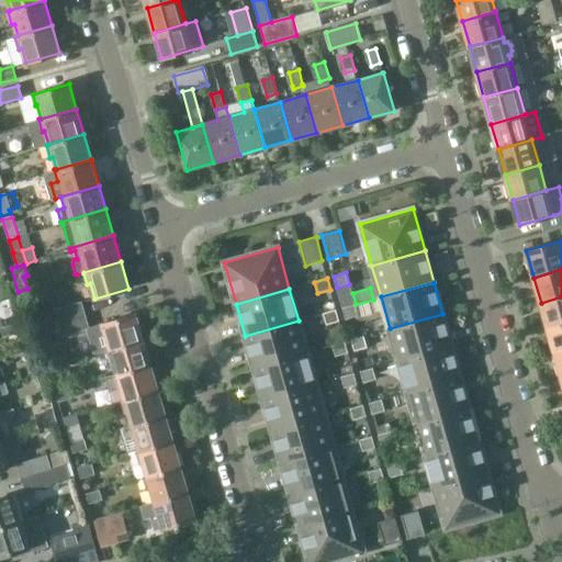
[(561,296),(541,303),(548,328),(561,324),(561,296)]
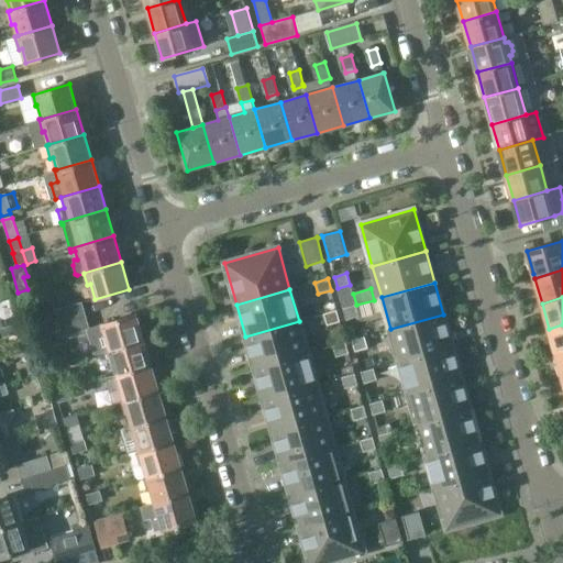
[(86,316),(81,301),(56,309),(57,313),(46,317),(48,327),(86,316)]
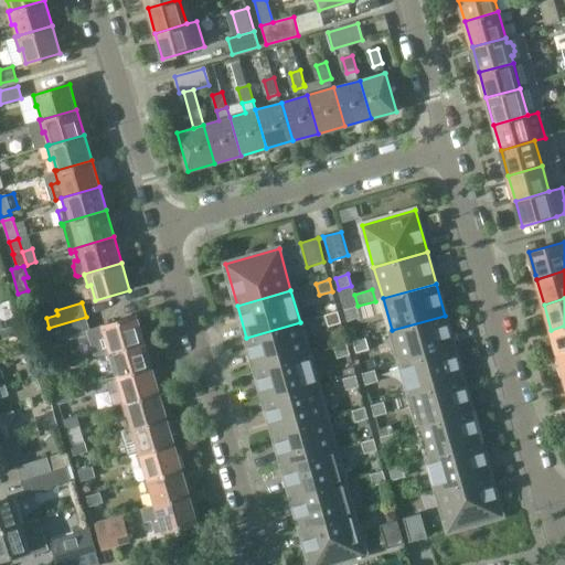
[(358,306),(344,309),(348,321),(360,318),(358,306)]
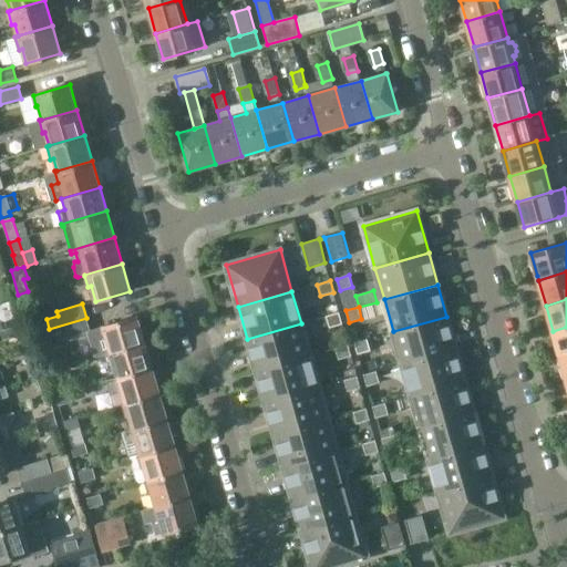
[(330,328),(342,325),(339,312),(327,316),(330,328)]
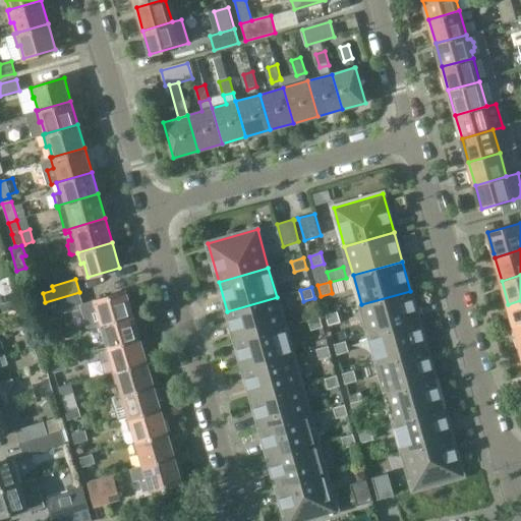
[(101,322),(132,312),(126,291),(93,301),(96,311),(97,311),(101,322)]
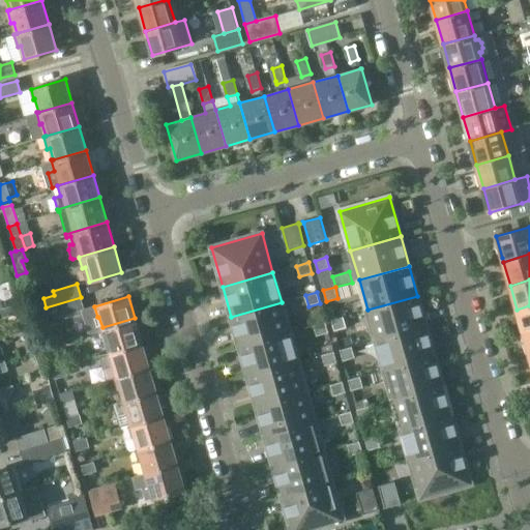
[(367,310),(376,340),(425,325),(417,296),(367,310)]
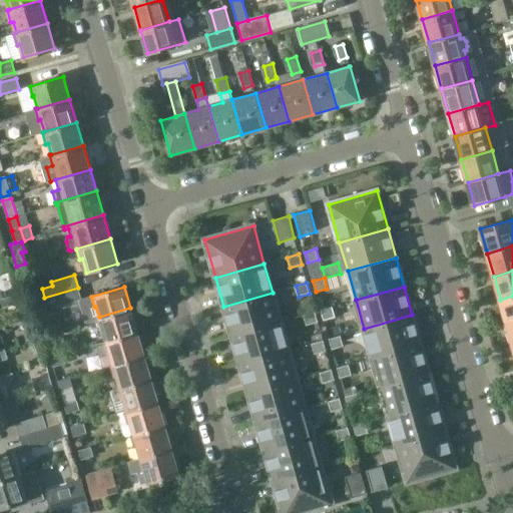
[(46,307),(57,304),(58,306),(81,299),(78,288),(44,298),(46,307)]
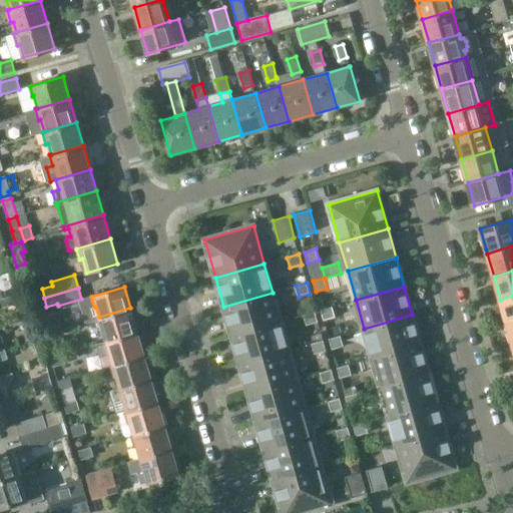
[(281,322),(273,293),(223,307),(231,336),(281,322)]
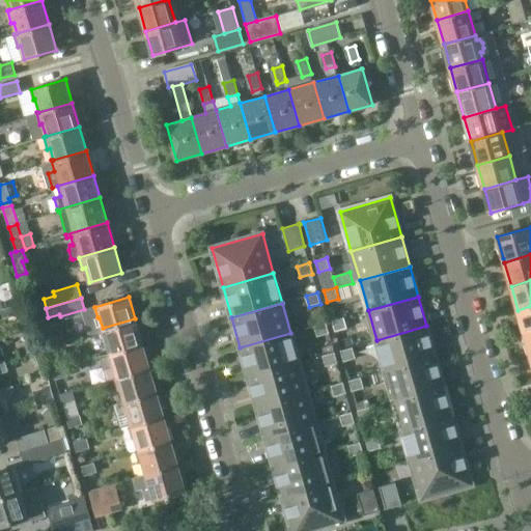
[(0,320),(23,313),(20,304),(0,309),(0,320)]
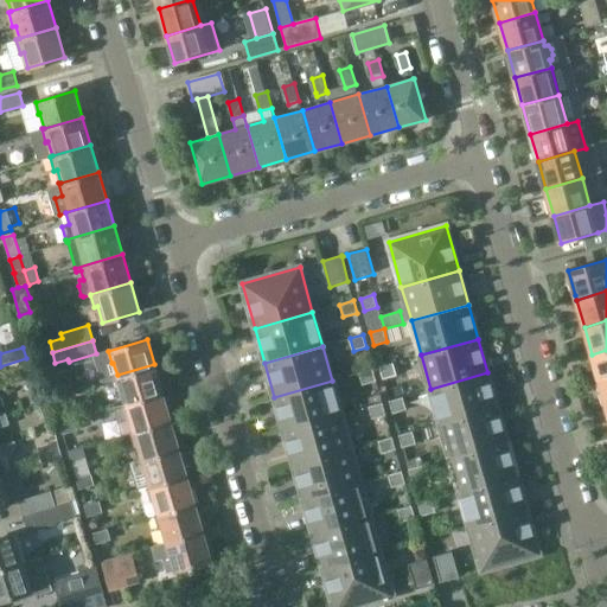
[(606,350),(592,355),(599,381),(606,378),(606,350)]
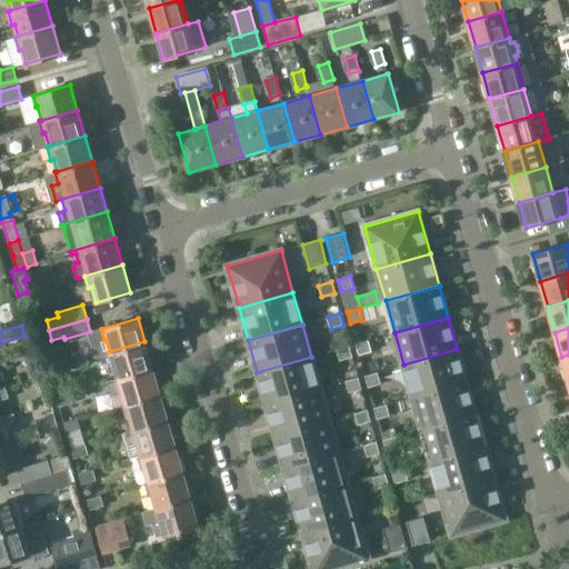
[(369,340),(356,343),(359,356),(372,351),(369,340)]
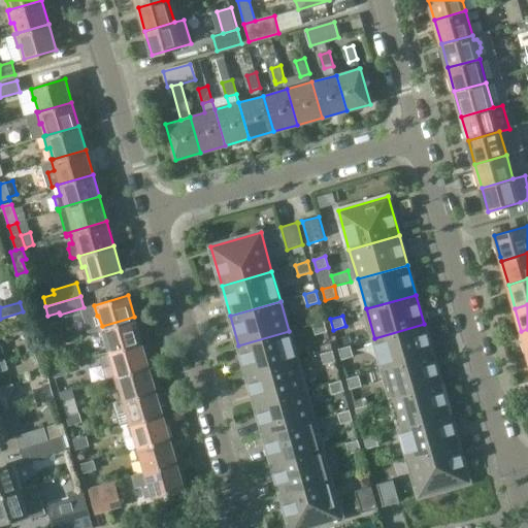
[(134,317),(102,326),(99,327),(103,339),(105,339),(109,351),(141,341),(134,317)]
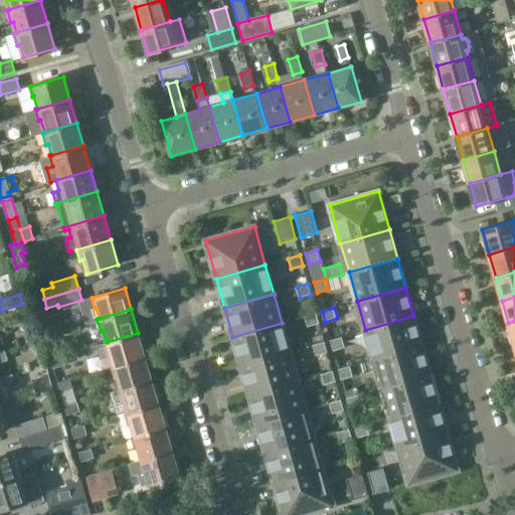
[(308,327),(319,323),(316,313),(305,316),(308,327)]
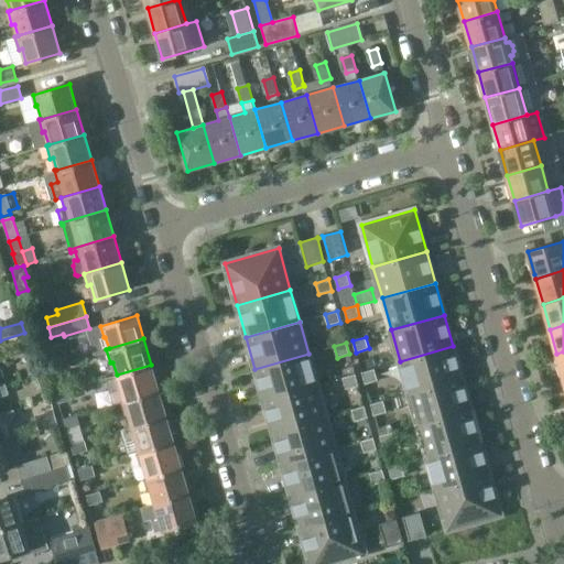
[(453,346),(400,361),(409,393),(463,378),(453,346)]
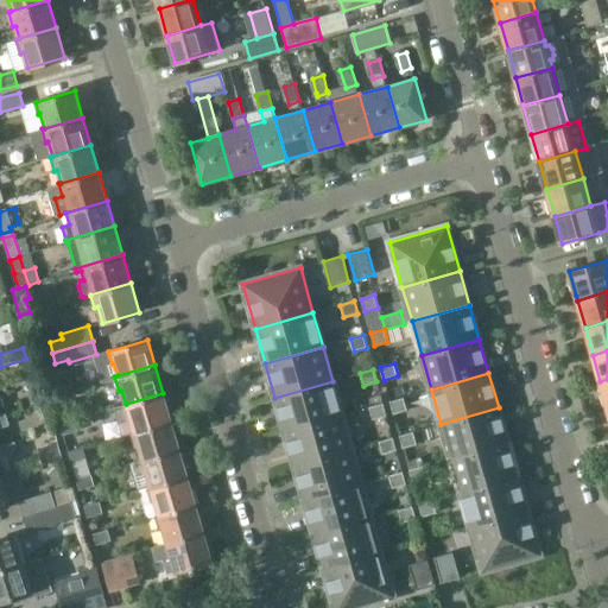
[(274,398),(285,431),(342,416),(333,381),(274,398)]
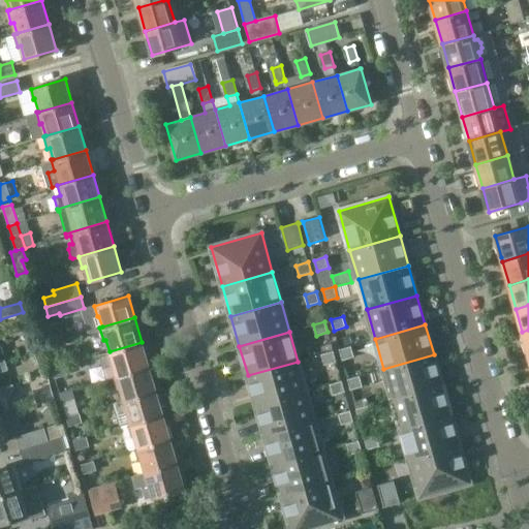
[(114,377),(149,366),(142,342),(110,351),(99,354),(106,379),(114,377)]
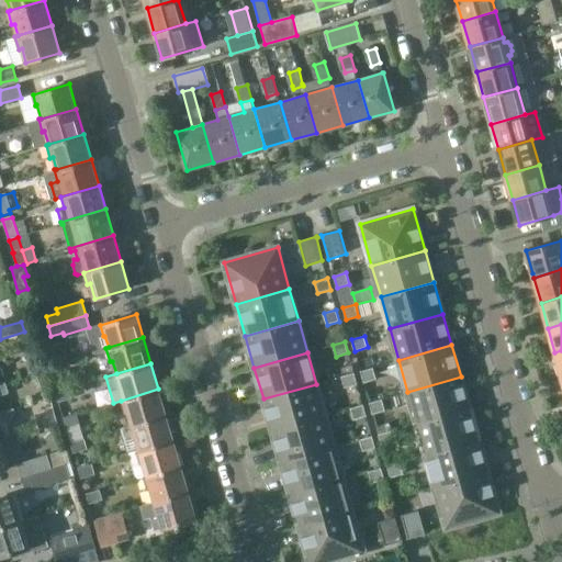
[(373,368),(360,371),(363,383),(377,379),(373,368)]
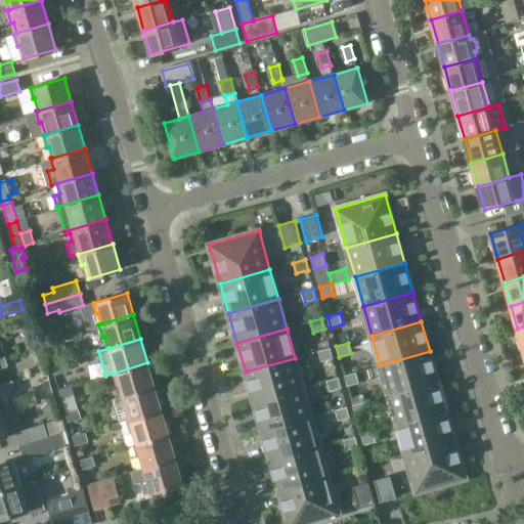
[(321,362),(334,358),(331,348),(318,351),(321,362)]
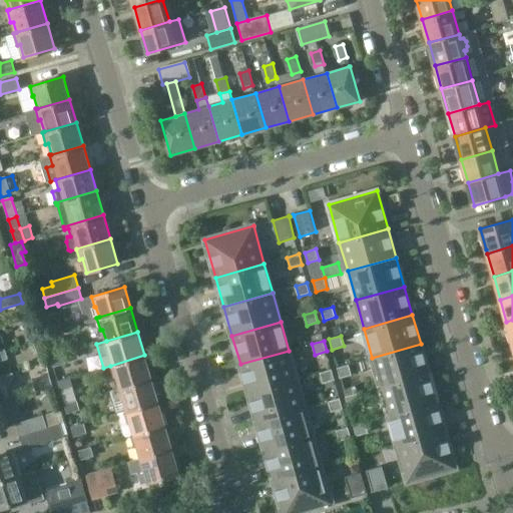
[(372,358),(380,387),(429,373),(421,344),(372,358)]
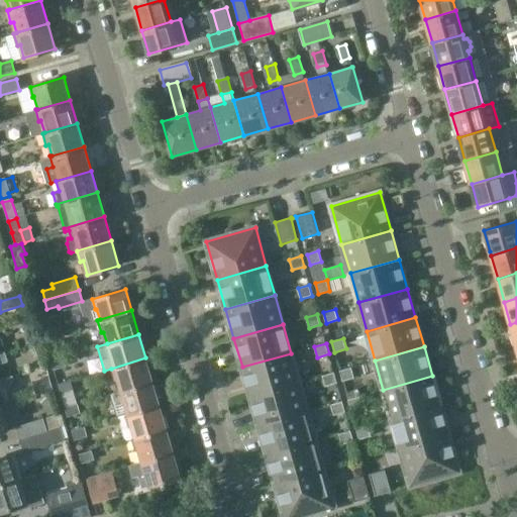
[(299,382),(291,353),(242,367),(243,373),(250,396),(299,382)]
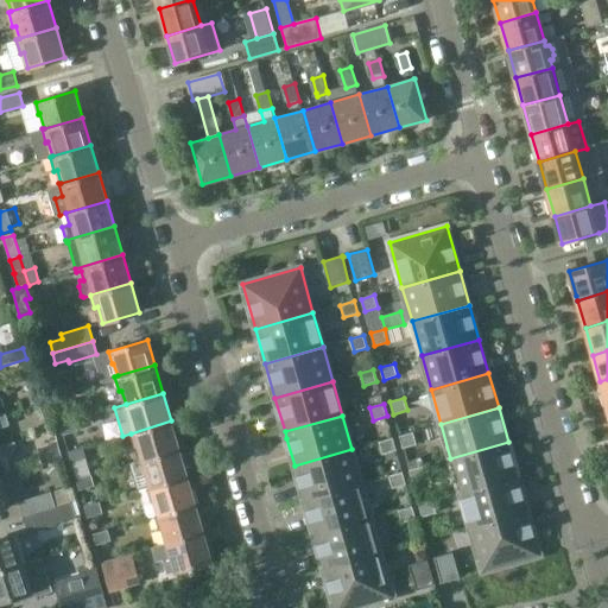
[(59,425),(63,437),(77,432),(74,420),(59,425)]
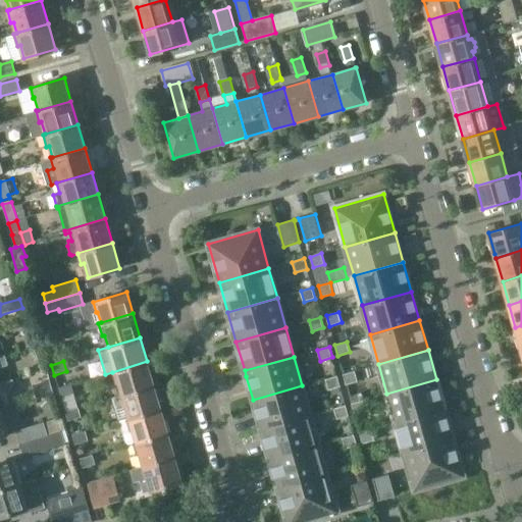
[(147,361),(112,372),(115,383),(118,382),(121,394),(154,384),(147,361)]
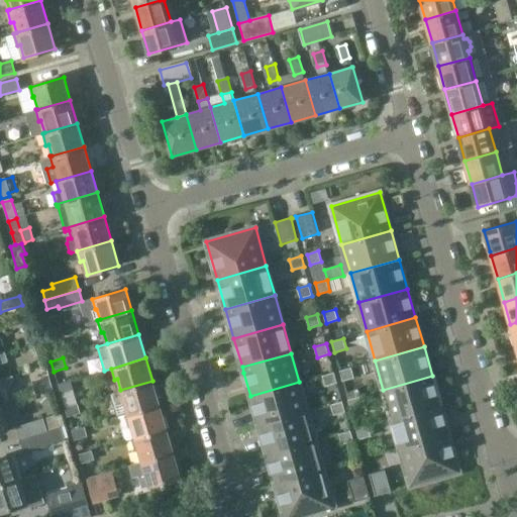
[(351,368),(340,371),(343,381),(354,378),(351,368)]
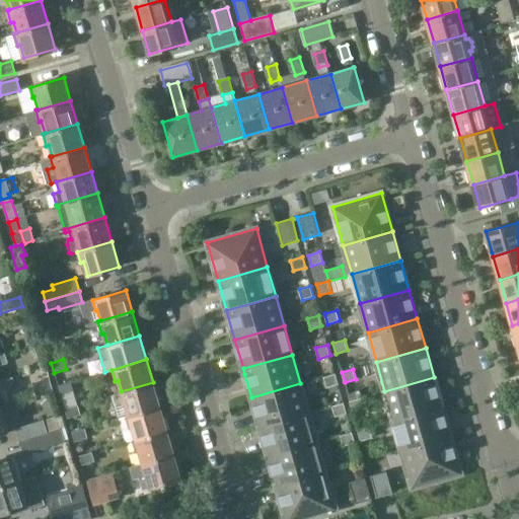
[(326,387),(339,384),(336,374),(323,377),(326,387)]
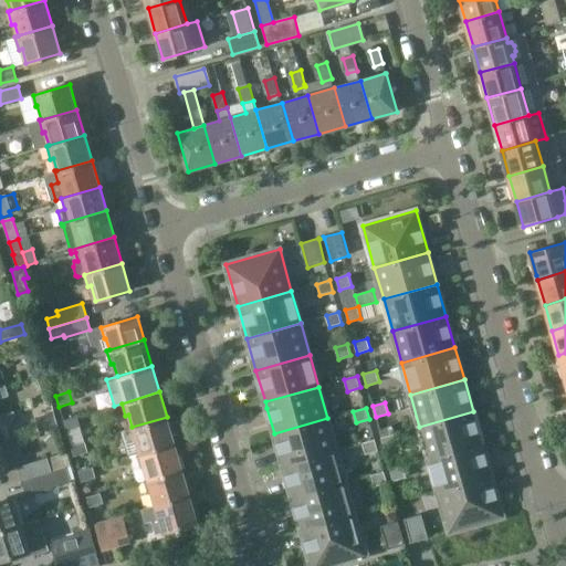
[(473,411),(419,427),(429,459),(482,443),(473,411)]
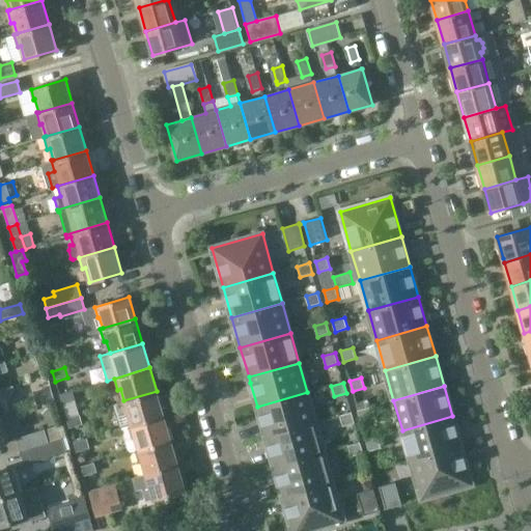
[(12,388),(0,391),(0,393),(3,401),(16,397),(12,388)]
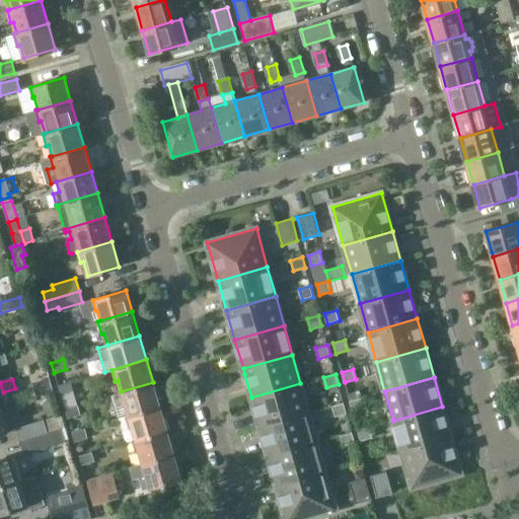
[(119,418),(160,406),(153,382),(121,391),(112,394),(119,418)]
